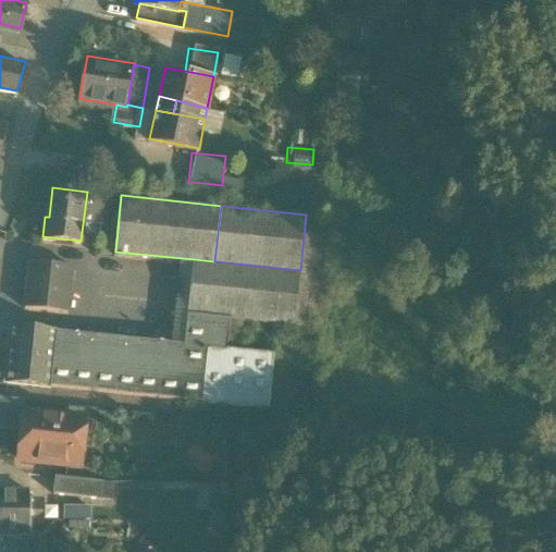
[(313,301),(316,283),(322,217),(306,215),(300,270),(295,322),(311,324),(313,301)]
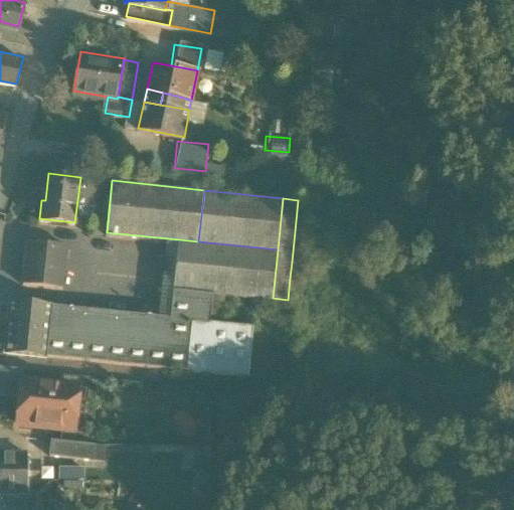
[(310,202),(298,200),(292,262),(303,263),(310,202)]
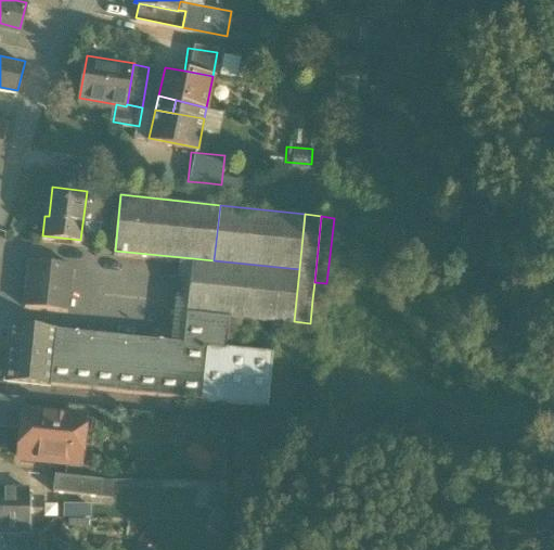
[(25,304),(55,307),(58,285),(61,260),(29,257),(25,304)]
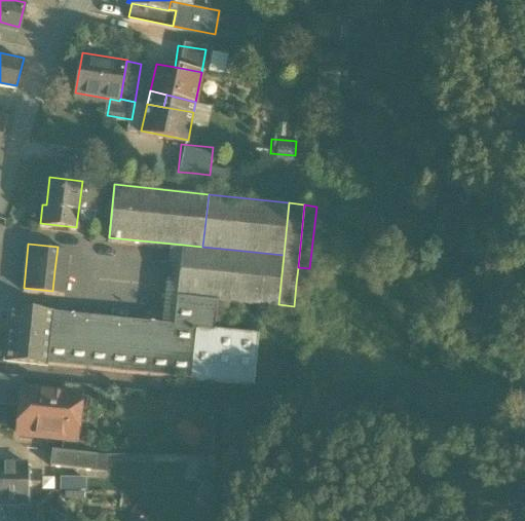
[(278,304),(284,255),(202,247),(183,245),(177,294),(218,298),(278,304)]
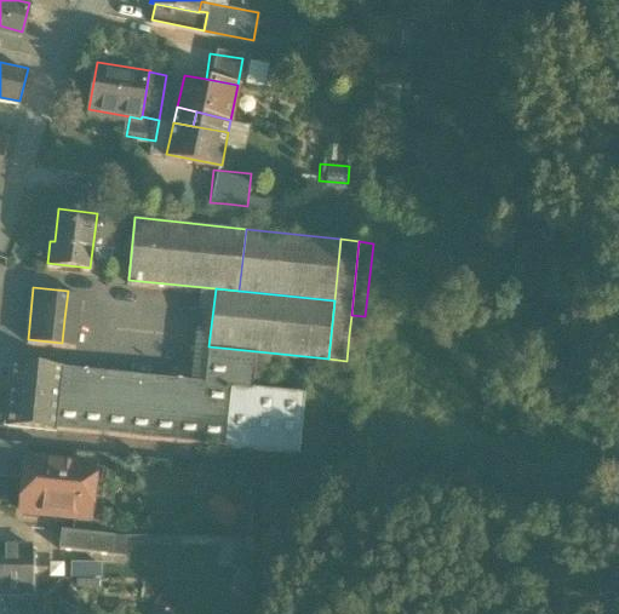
[(80,292),(68,291),(64,319),(76,320),(80,292)]
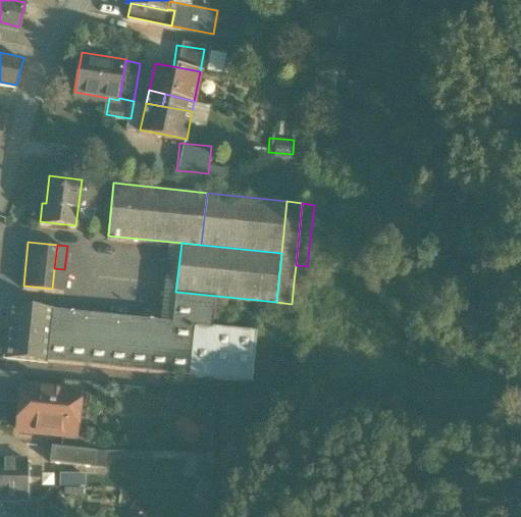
[(296,265),(294,281),(306,282),(307,266),(296,265)]
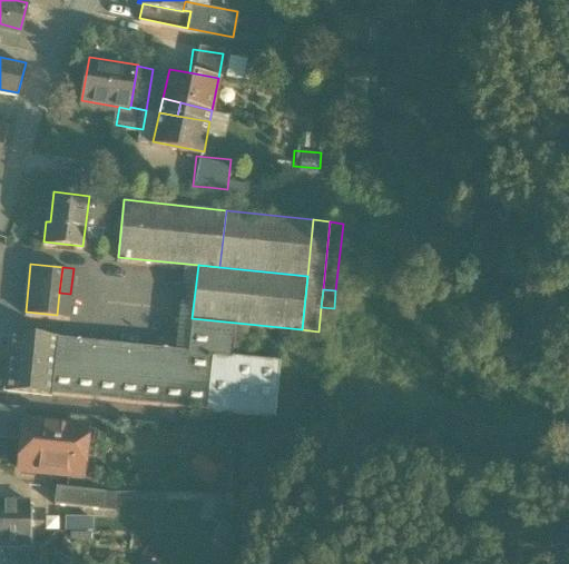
[(57,315),(68,316),(70,294),(59,293),(57,315)]
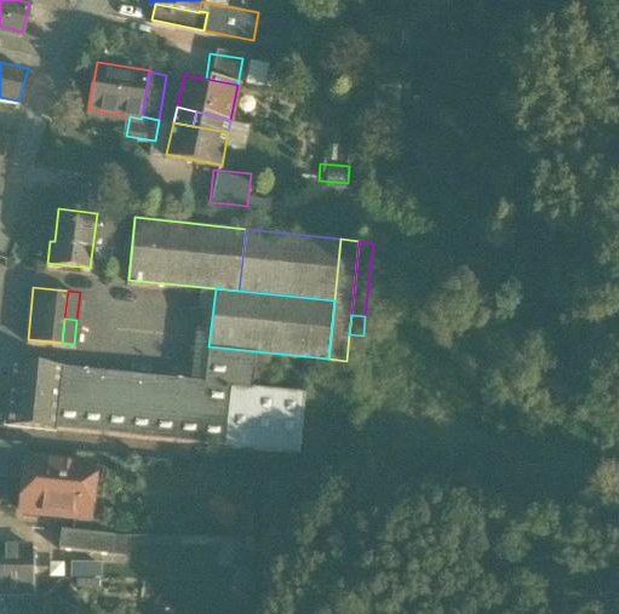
[(256,357),(257,351),(208,346),(205,380),(63,366),(57,425),(225,443),(231,385),(268,388),(270,359),(256,357)]
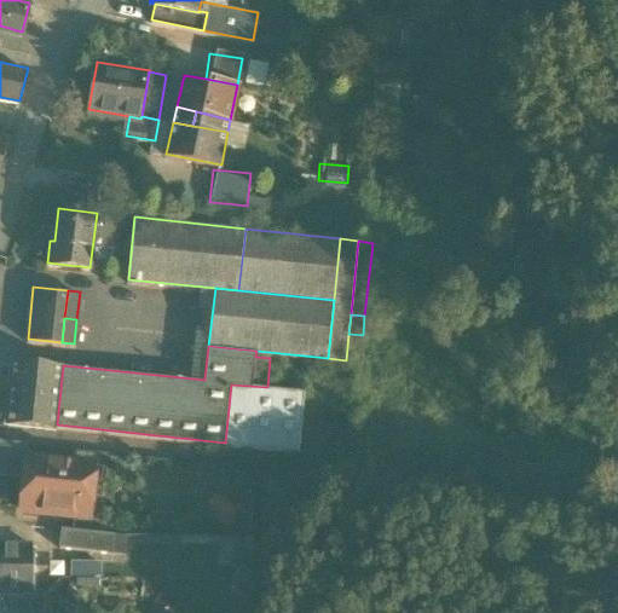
[(7,421),(57,427),(57,424),(63,365),(63,364),(13,359),(7,421)]
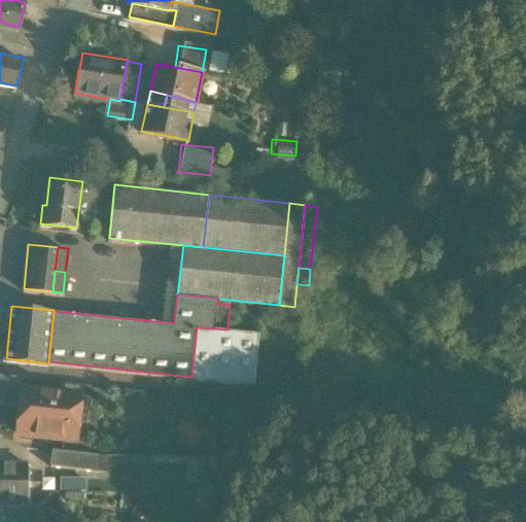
[(259,334),(228,329),(197,327),(191,377),(254,384),(259,334)]
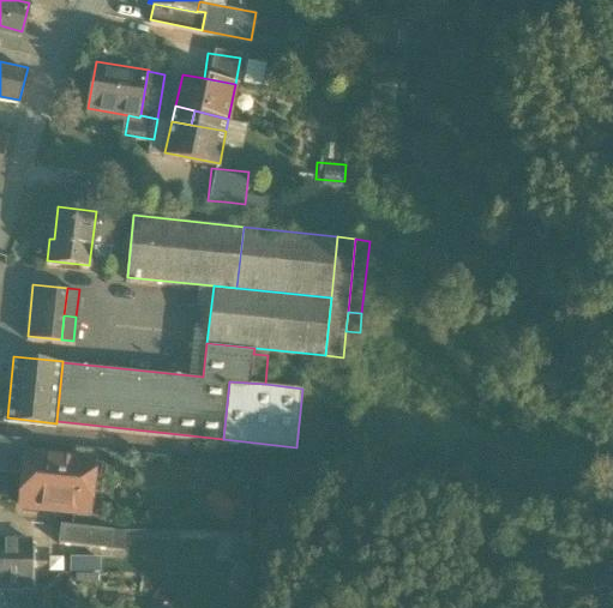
[(0,467),(25,470),(28,451),(29,437),(0,433),(0,467)]
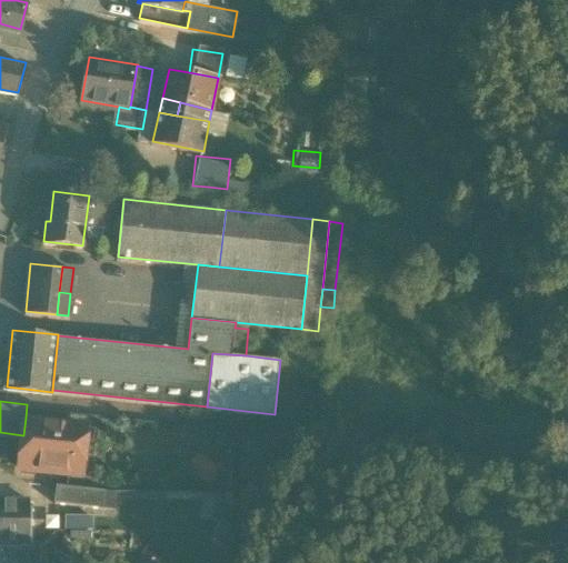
[(20,465),(69,470),(71,459),(75,455),(83,455),(88,453),(88,444),(86,441),(87,424),(26,418),(23,435),(23,438),(25,438),(22,462),(20,462),(20,465)]
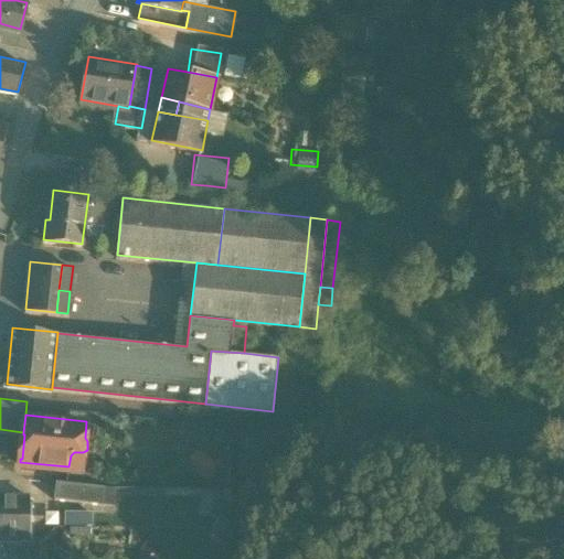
[(193,444),(183,462),(205,474),(215,457),(193,444)]
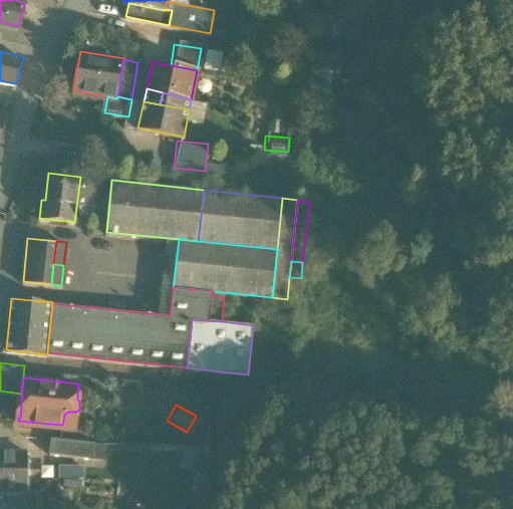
[(64,415),(62,425),(74,426),(75,412),(67,412),(64,415)]
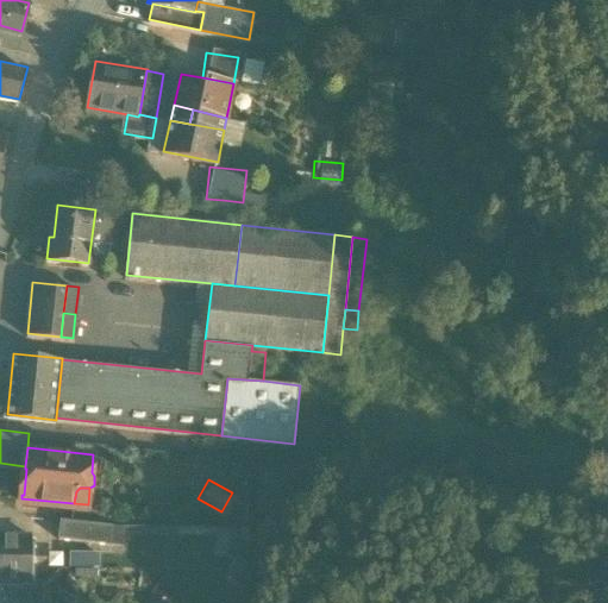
[(60,535),(111,541),(113,522),(101,521),(61,516),(60,535)]
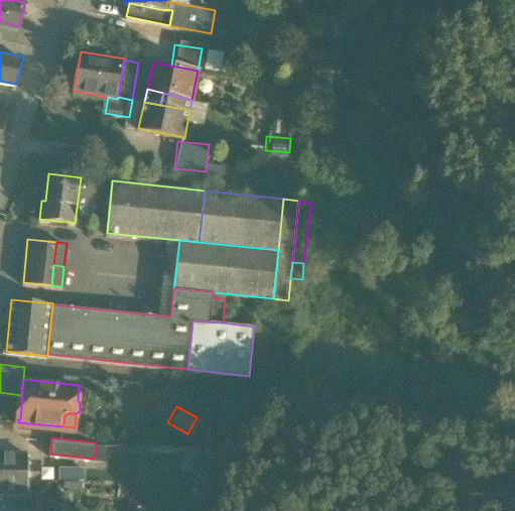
[(96,442),(94,459),(106,460),(108,443),(96,442)]
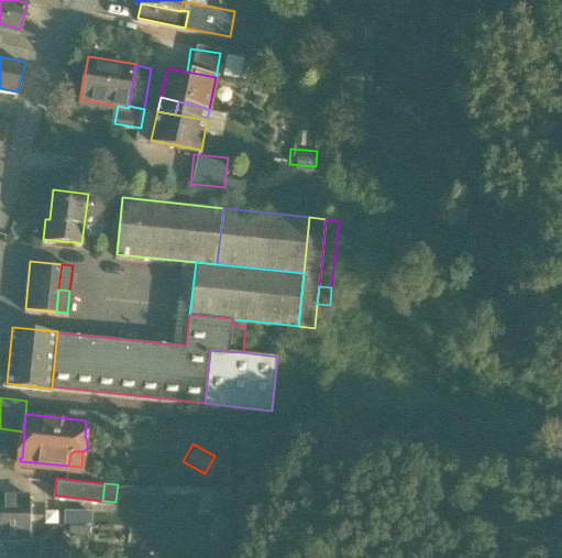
[(29,492),(0,492),(0,537),(0,538),(30,537),(29,492)]
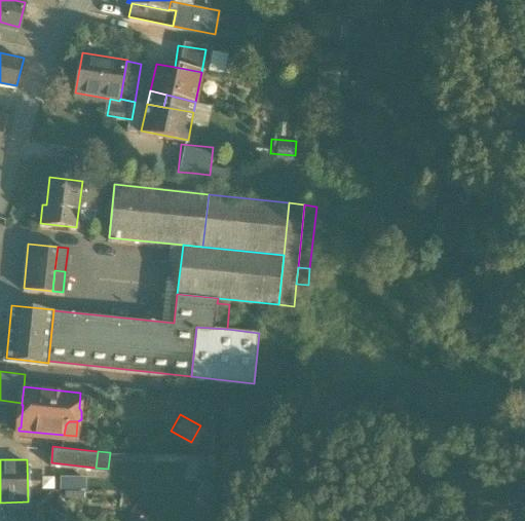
[(60,474),(60,487),(84,488),(84,474),(60,474)]
